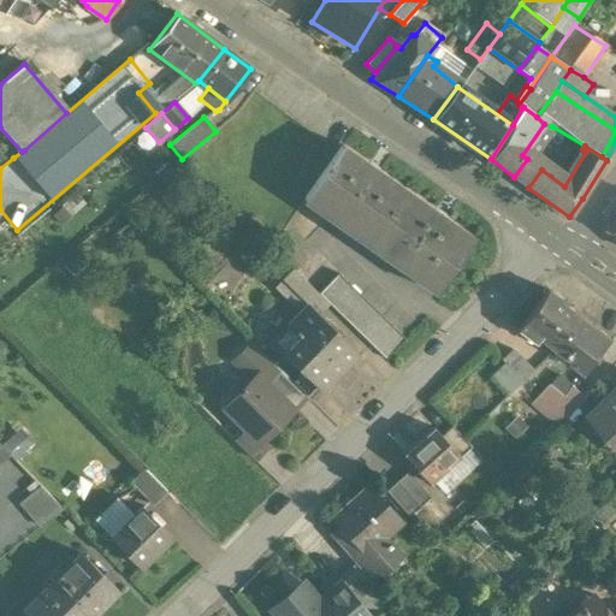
[(472,241),(341,148),(307,195),(386,252),(384,254),(398,264),(401,261),(438,288),(472,241)]
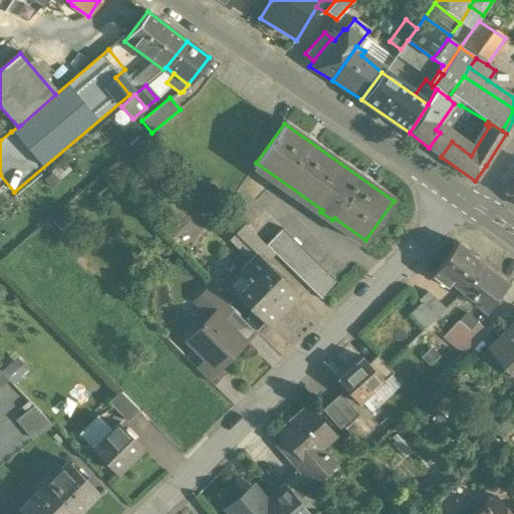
[(440,133),(429,148),(441,157),(452,142),(440,133)]
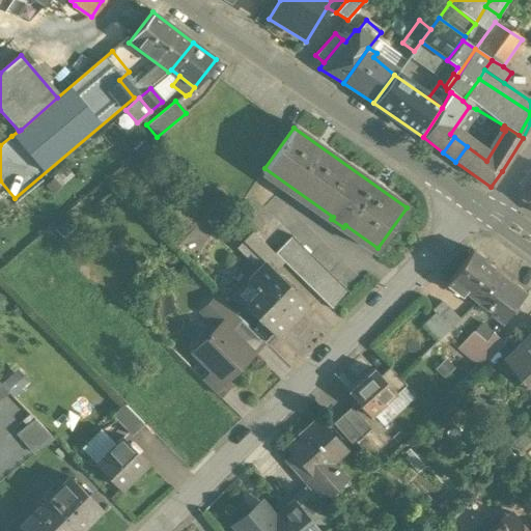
[(282,262),(251,232),(240,244),(262,267),(266,263),(274,272),(282,262)]
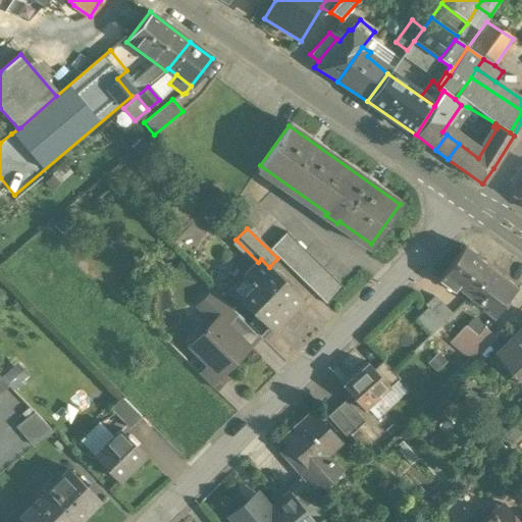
[(343,289),(286,232),(269,250),(326,306),(343,289)]
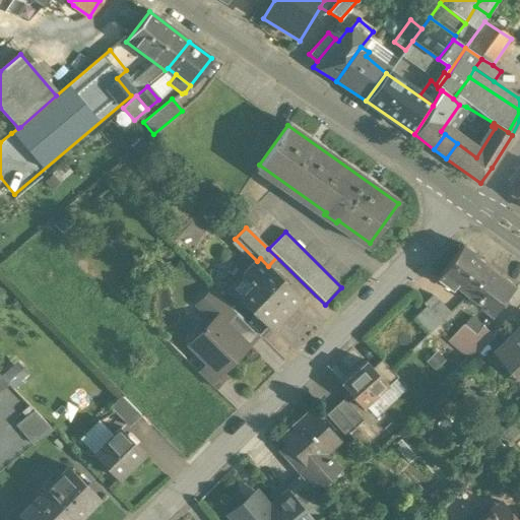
[(462,246),(438,280),(456,294),(459,289),(467,297),(490,266),(462,246)]
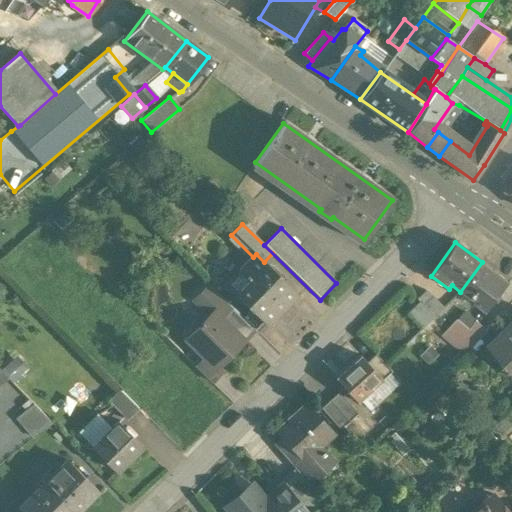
[(264,262),(256,254),(253,257),(225,285),(250,309),(265,324),(295,294),(264,262)]
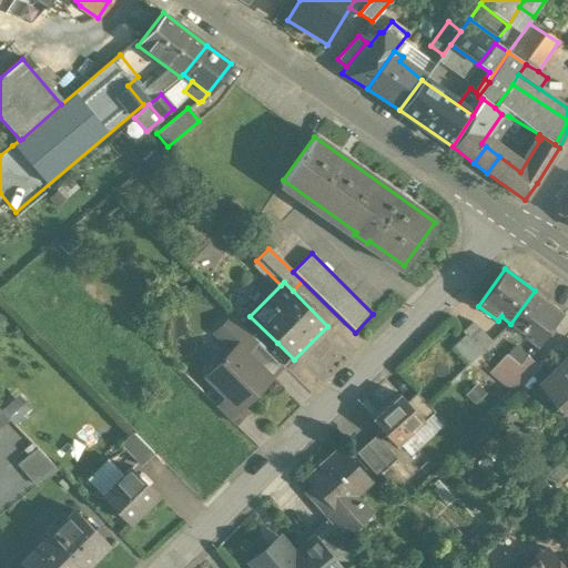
[(535,291),(510,324),(541,347),(566,314),(535,291)]
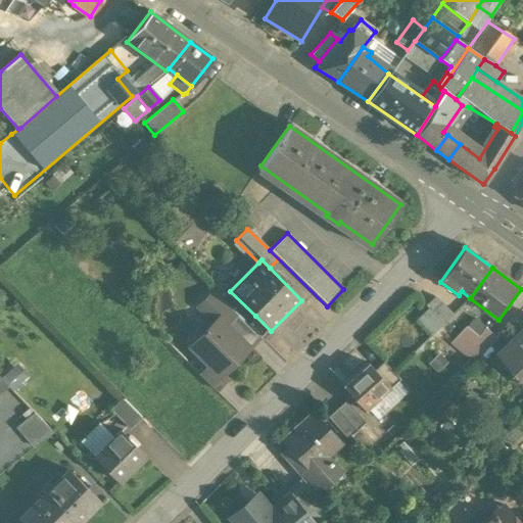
[(236,315),(210,290),(194,306),(212,324),(218,319),(225,326),(236,315)]
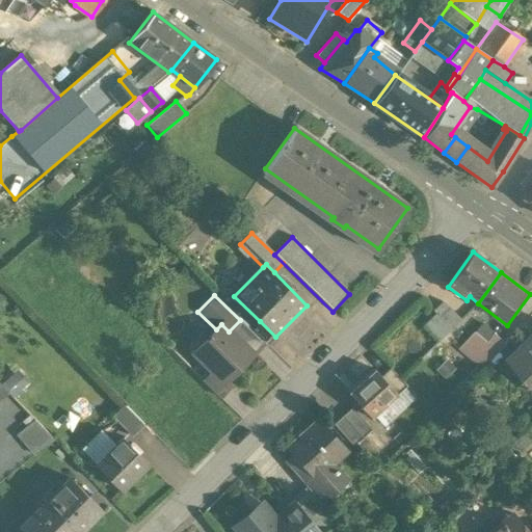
[(461,320),(444,302),(433,312),(451,330),(461,320)]
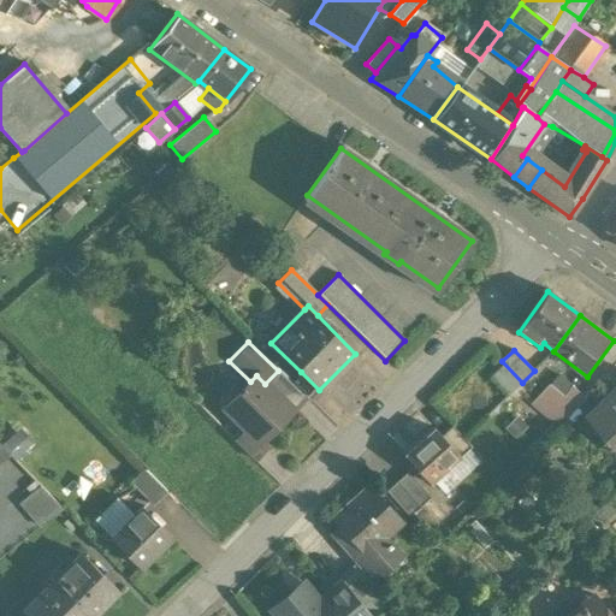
[(522,383),(504,365),(490,379),(508,397),(522,383)]
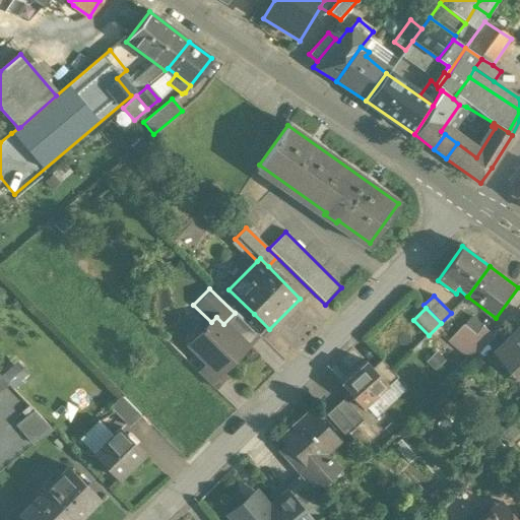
[(269,329),(254,314),(245,323),(260,338),(269,329)]
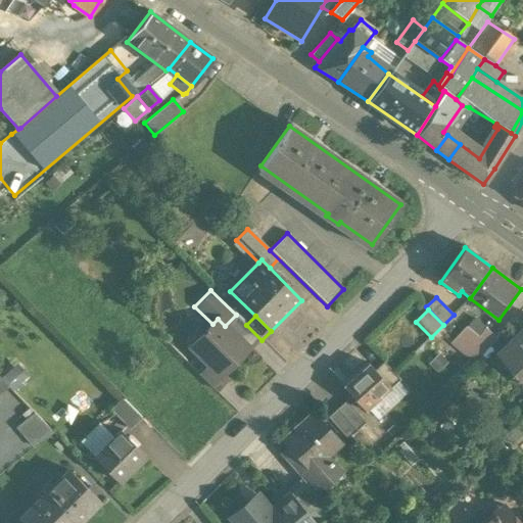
[(225,326),(218,319),(212,324),(207,330),(206,329),(203,332),(203,334),(196,334),(191,339),(190,347),(208,365),(220,376),(222,375),(247,348),(225,326)]
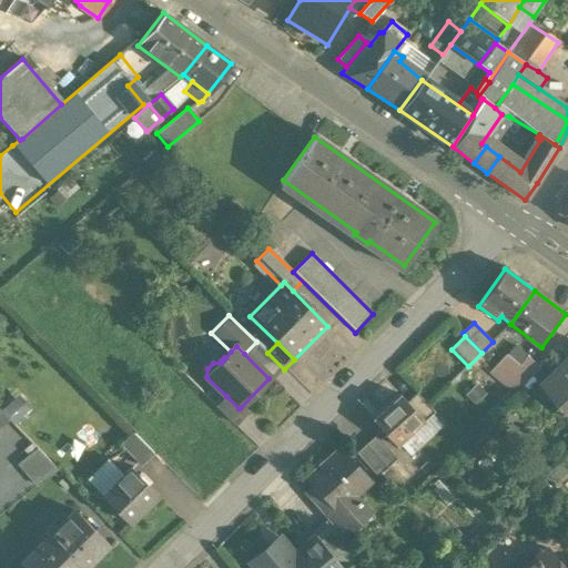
[(529,357),(518,368),(505,355),(490,369),(515,394),(543,368),(529,357)]
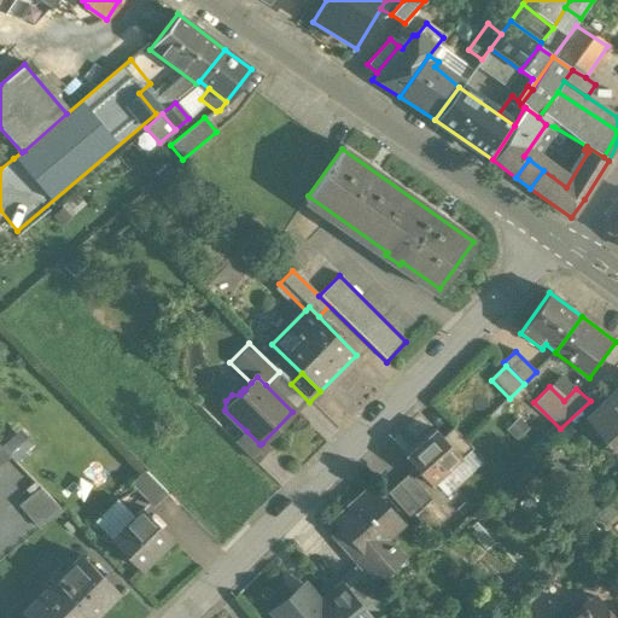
[(617,398),(595,421),(612,438),(617,432),(617,398)]
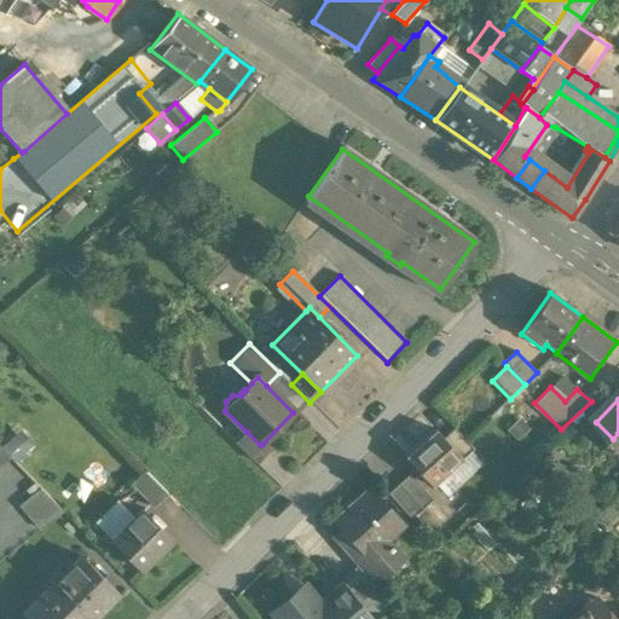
[(444,440),(435,431),(404,458),(432,487),(462,461),(444,440)]
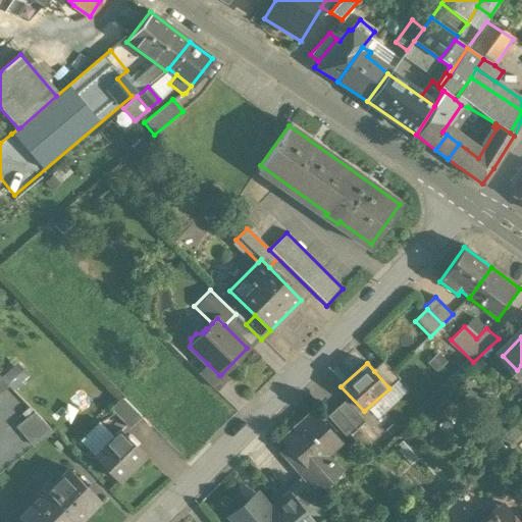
[(399,379),(382,363),(374,371),(389,388),(399,379)]
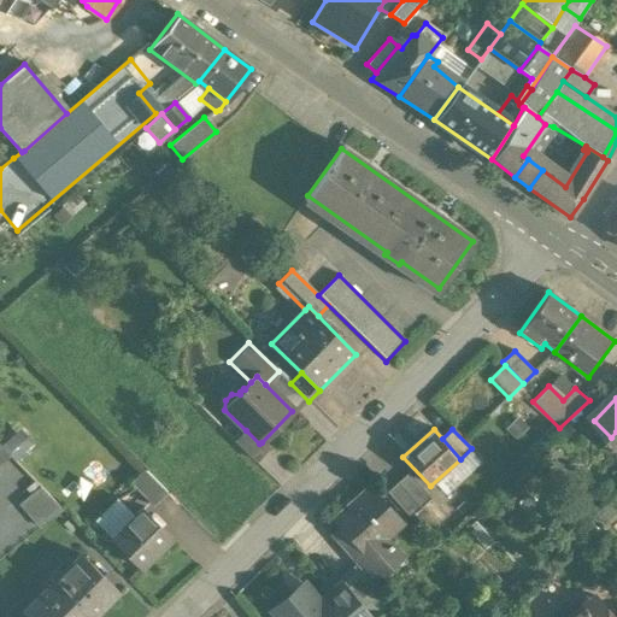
[(246,430),(234,442),(253,462),(268,447),(262,442),(259,444),(246,430)]
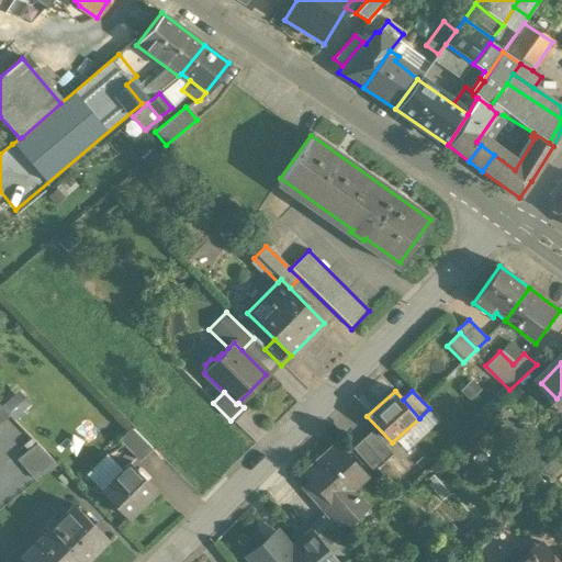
[(0,423),(9,416),(0,407),(0,423)]
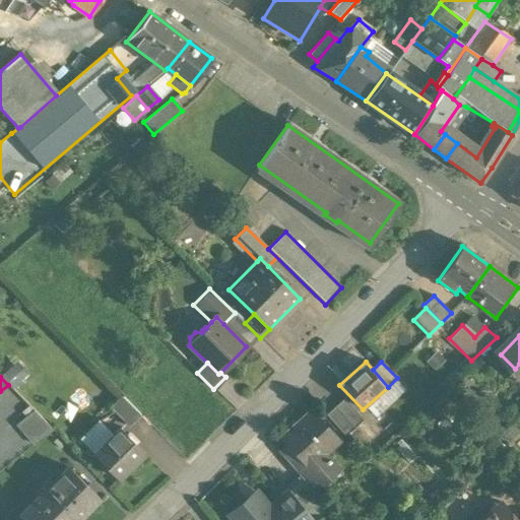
[(139,415),(120,396),(109,407),(128,427),(139,415)]
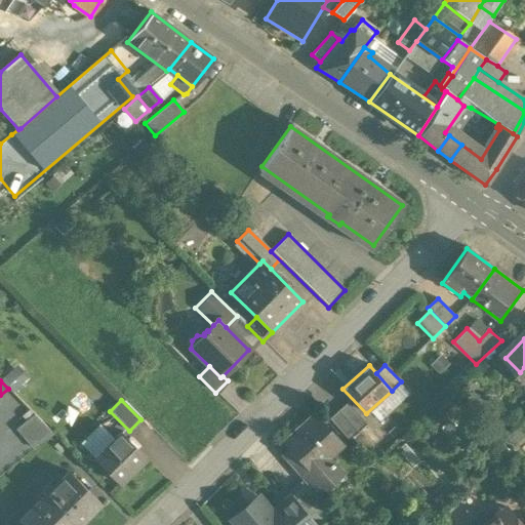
[(366,425),(347,402),(336,411),(357,433),(366,425)]
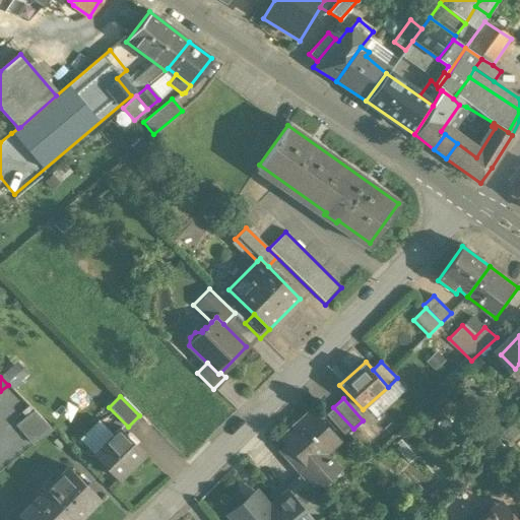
[(353,429),(333,407),(325,414),(344,437),(353,429)]
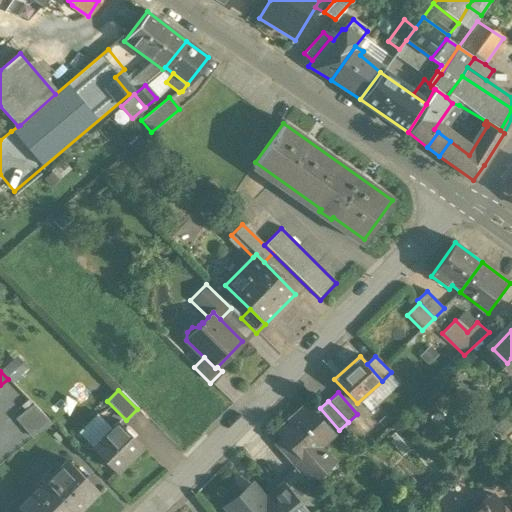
[(51,424),(32,404),(14,417),(32,437),(51,424)]
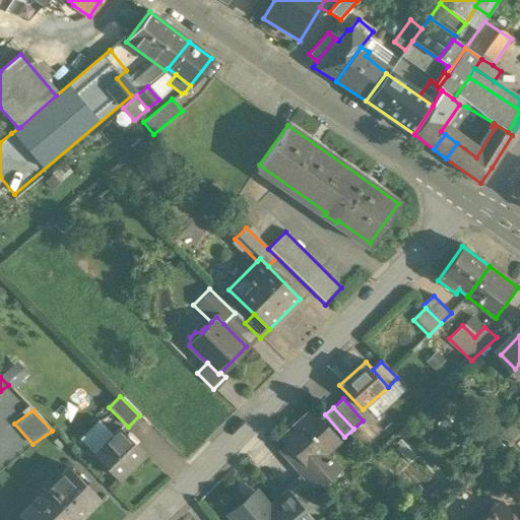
[(335,438),(311,410),(280,437),(313,473),(323,485),(338,472),(320,452),(335,438)]
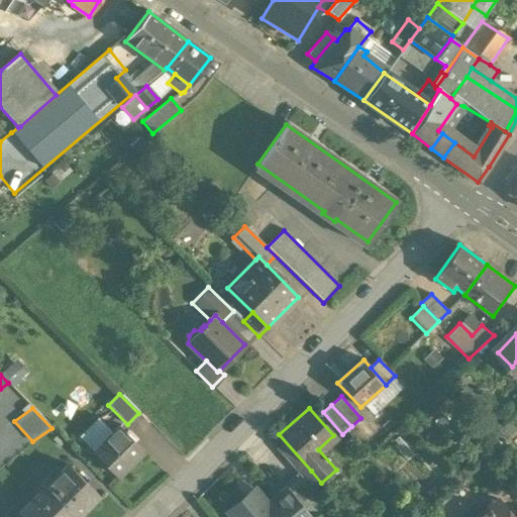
[(118,426),(92,451),(116,477),(142,451),(118,426)]
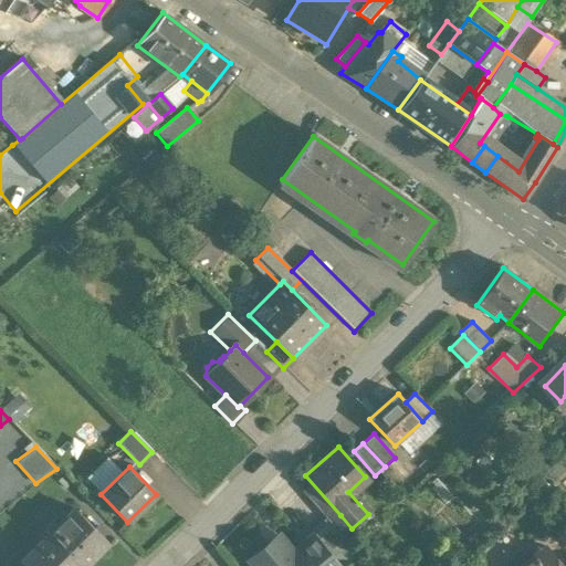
[(341,515),(312,483),(301,493),(327,523),(329,525),(341,515)]
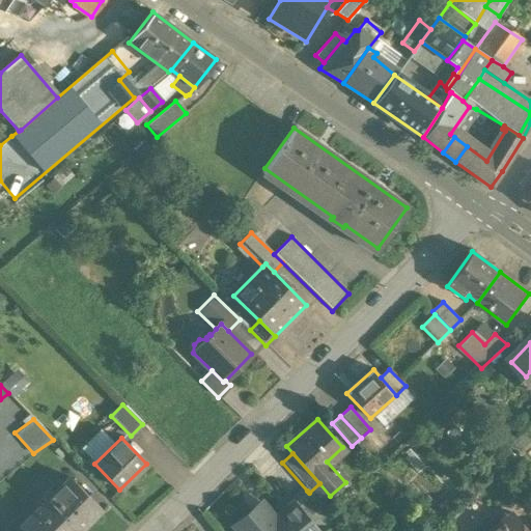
[(96,507),(68,478),(18,527),(22,530),(78,530),(86,523),(87,525),(88,524),(84,519),(96,507)]
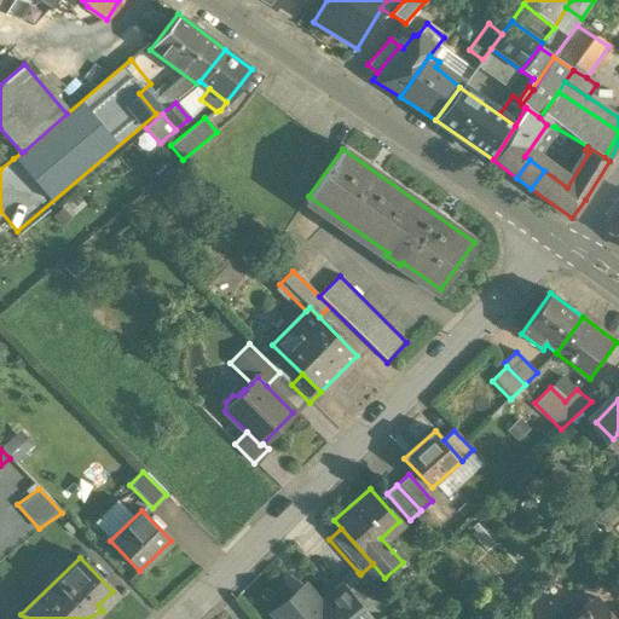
[(385,578),(372,563),(360,574),(374,589),(385,578)]
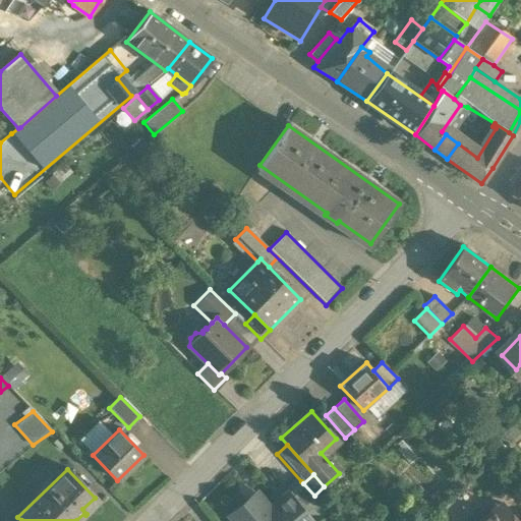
[(303,483),(301,481),(289,493),(306,514),(321,503),(314,496),(303,483)]
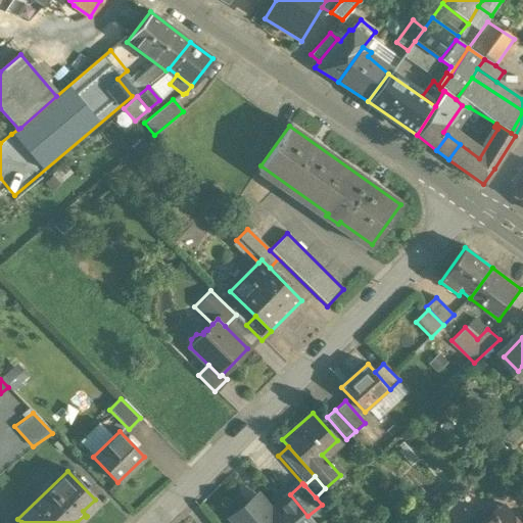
[(270,512),(257,495),(230,518),(234,522),(313,522),(307,516),(290,494),(270,512)]
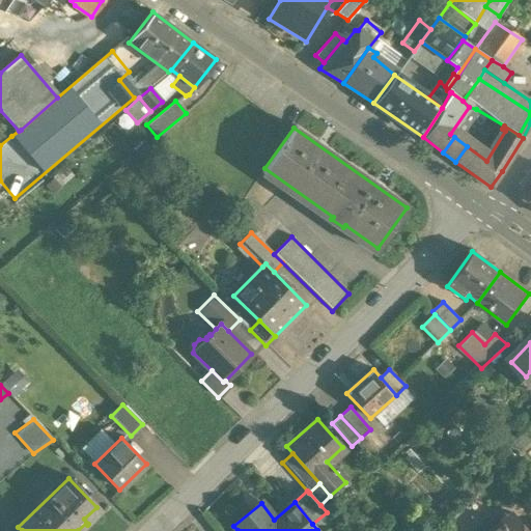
[(524,530),(511,516),(493,530),(524,530)]
